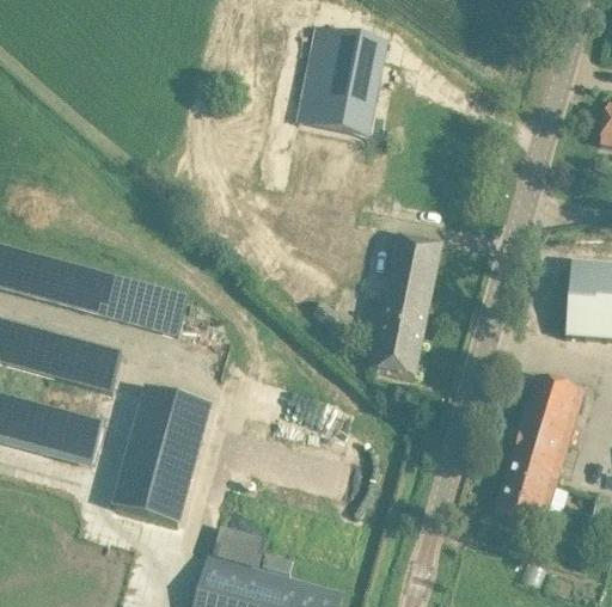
[(317,30),(304,97),(374,111),(387,44),(363,40),(317,30)]
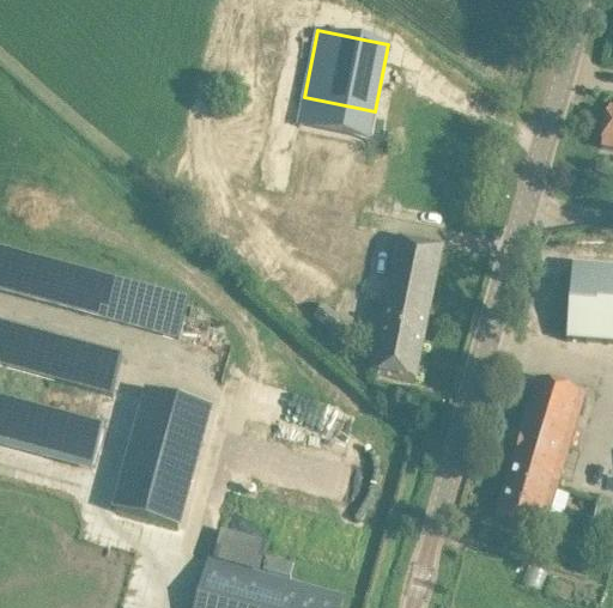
[(602,146),(612,147),(612,105),(610,105),(602,146)]
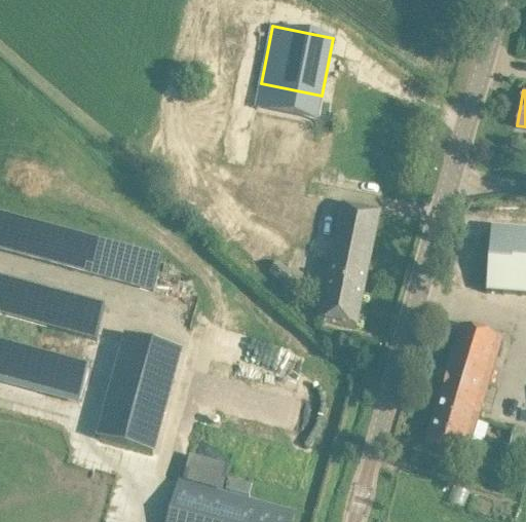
[(320,317),(357,325),(380,211),(343,203),(320,317)]
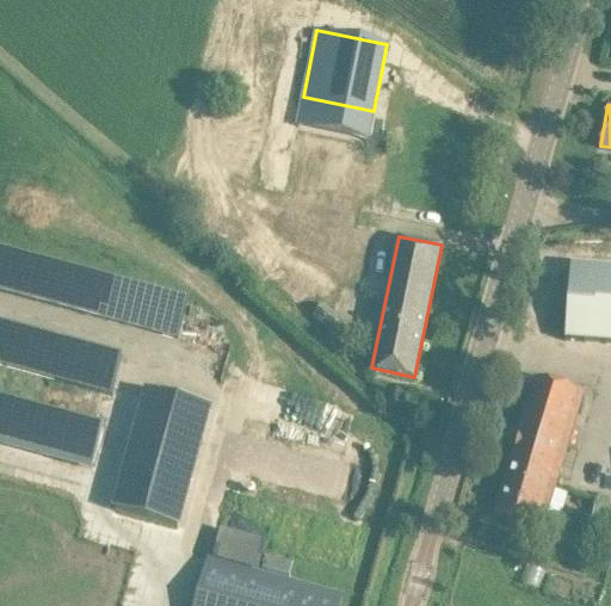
[(190,295),(0,242),(0,288),(178,336),(190,295)]
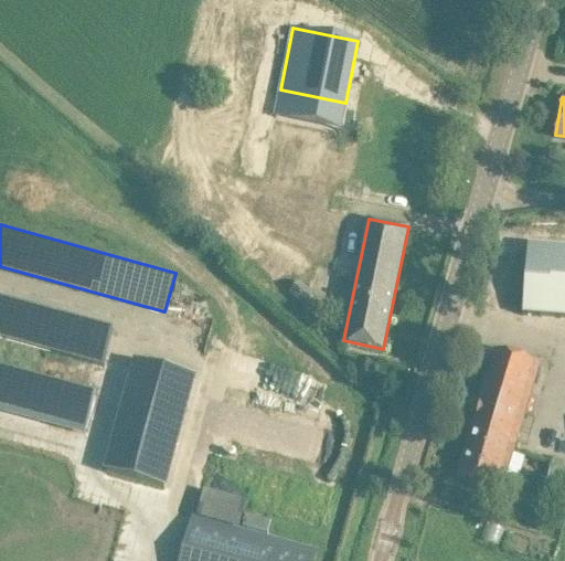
[(564,245),(528,243),(522,313),(564,315),(564,245)]
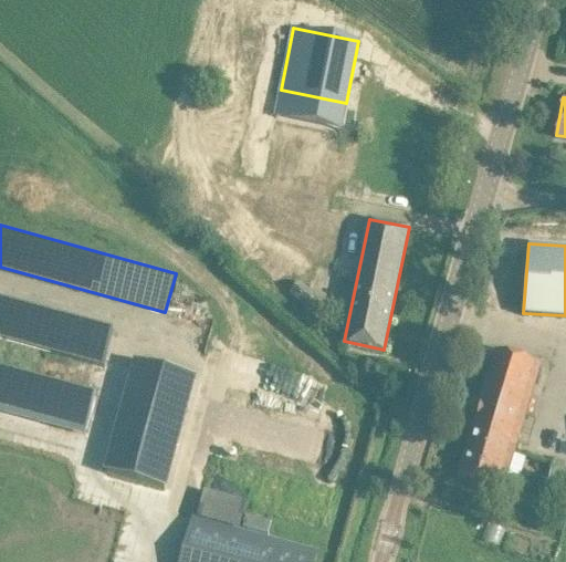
[(80,357),(104,364),(114,325),(91,319),(49,308),(39,346),(80,357)]
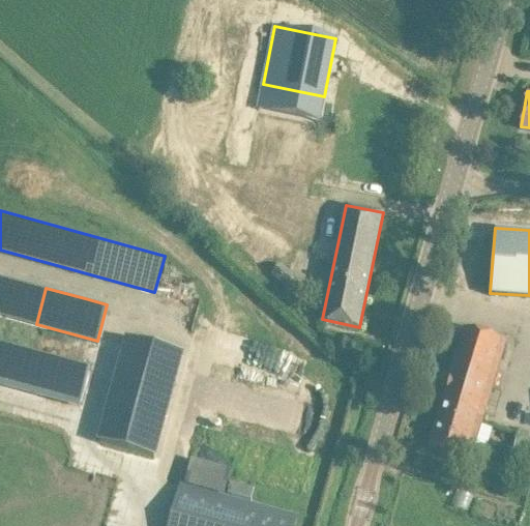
[(449,451),(463,458),(469,437),(474,439),(505,340),(486,332),(466,327),(430,446),(449,451)]
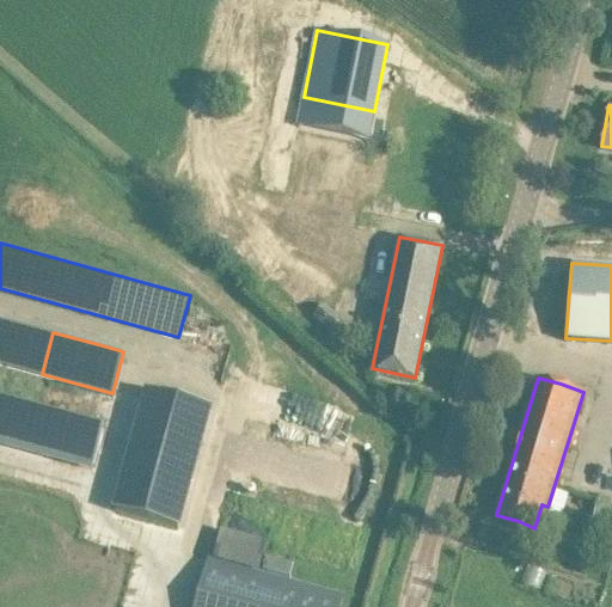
[(147,388),(116,509),(178,525),(210,405),(147,388)]
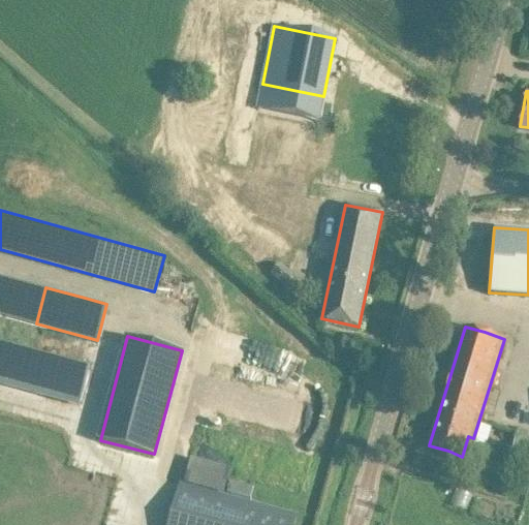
[(0,341),(0,377),(78,395),(85,361),(0,341)]
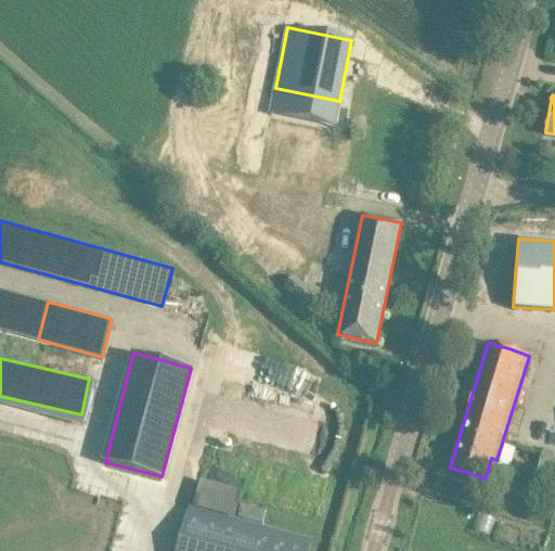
[(527,461),(530,447),(514,444),(511,457),(527,461)]
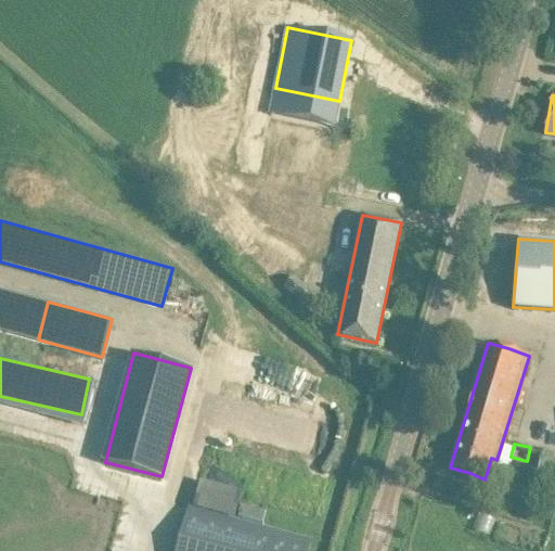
[(194,507),(190,505),(177,550),(308,550),(311,538),(236,519),(243,491),(201,481),(194,507)]
